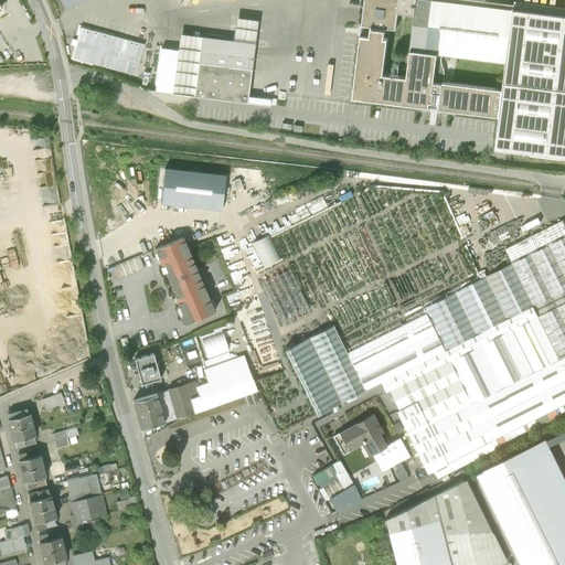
[(60,0),(66,10),(83,0),(60,0)]
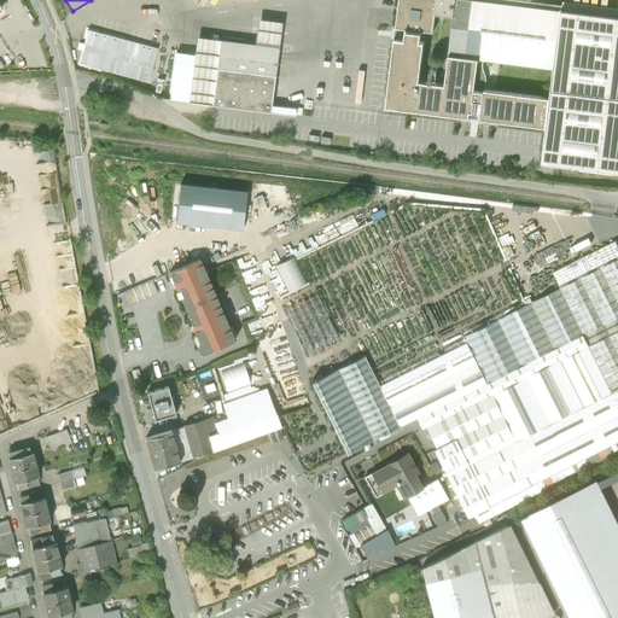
[(617,7),(563,1),(563,5),(520,0),(398,0),(396,28),(407,29),(404,40),(395,39),(386,108),(470,118),(471,112),(482,114),(481,120),(547,128),(542,163),(617,173),(617,7)]
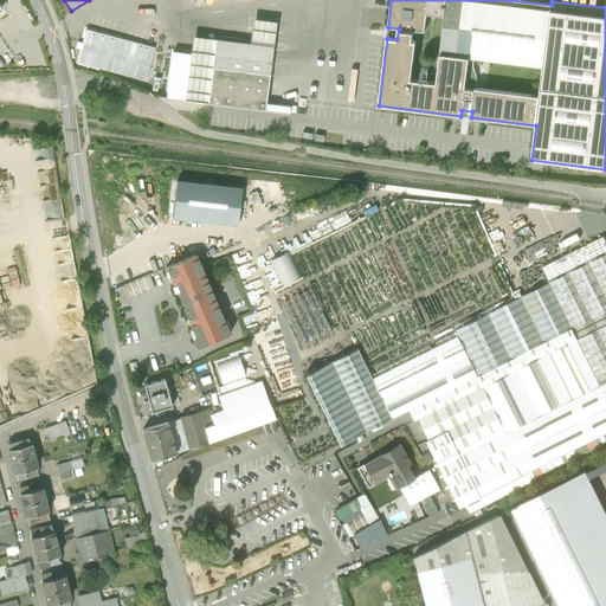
[(218,36),(218,39),(192,37),(185,101),(289,114),(290,107),(266,103),(276,23),(252,19),(250,44),(243,43),(244,40),(240,39),(218,36)]
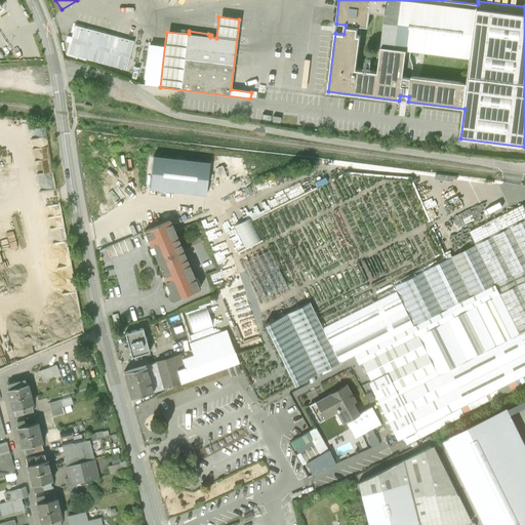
[(68,54),(126,70),(133,41),(74,26),(71,38),(72,38),(68,54)]
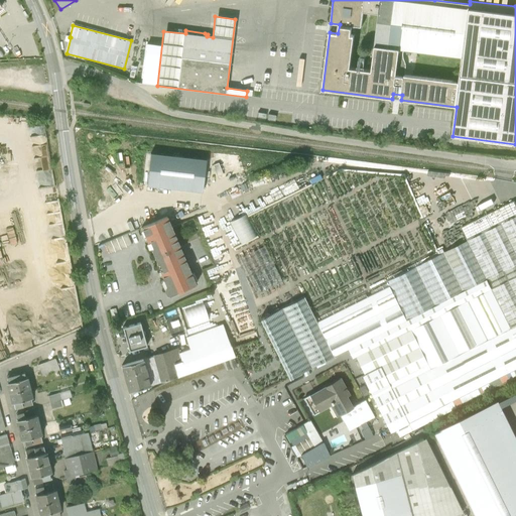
[(206,160),(150,153),(146,185),(203,191),(206,160)]
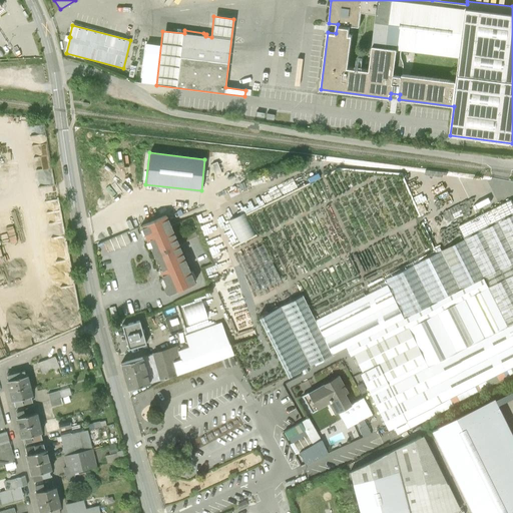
[(46,153),(34,157),(38,171),(50,167),(46,153)]
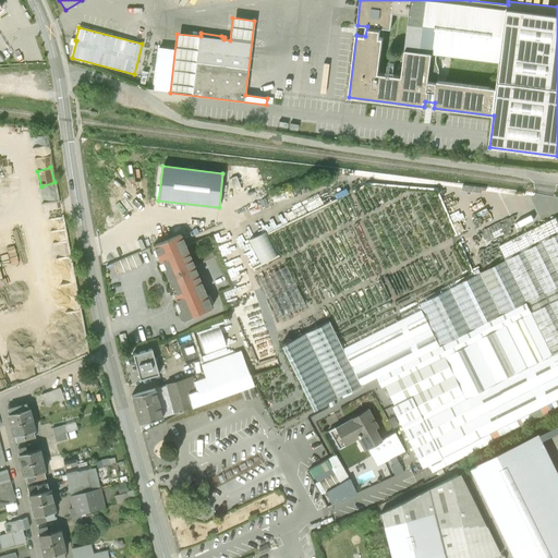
[(506,261),(526,303),(557,286),(557,220),(556,218),(499,246),(506,261)]
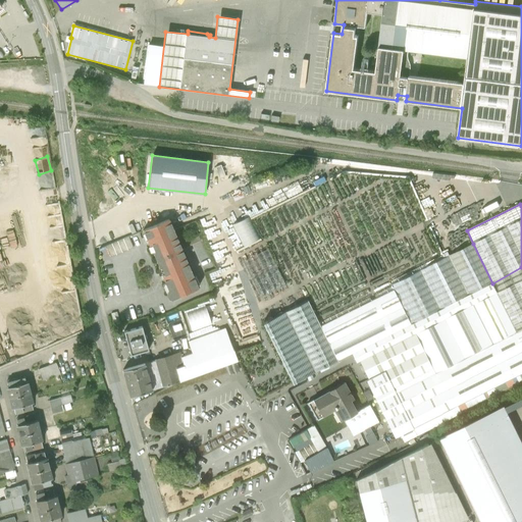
[(184,255),(168,219),(143,229),(148,242),(150,245),(152,244),(155,250),(153,253),(159,266),(162,267),(164,273),(162,275),(163,278),(168,289),(166,293),(168,298),(172,299),(198,289),(184,255)]
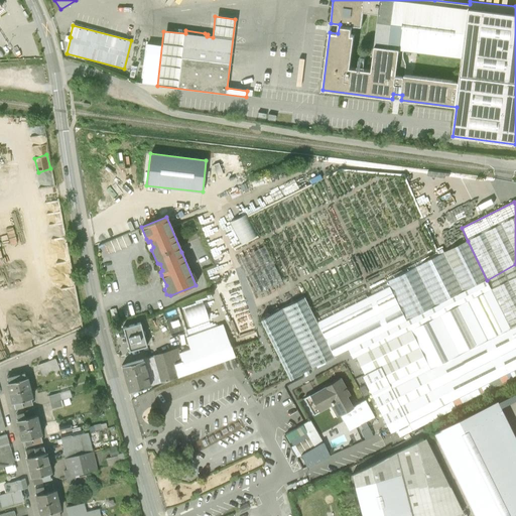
[(127,234),(105,243),(109,254),(131,245),(127,234)]
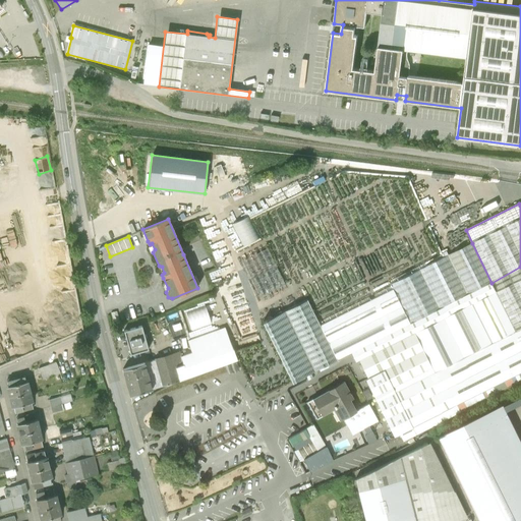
[(392,288),(409,324),(491,283),(472,243),(390,284),(392,288)]
